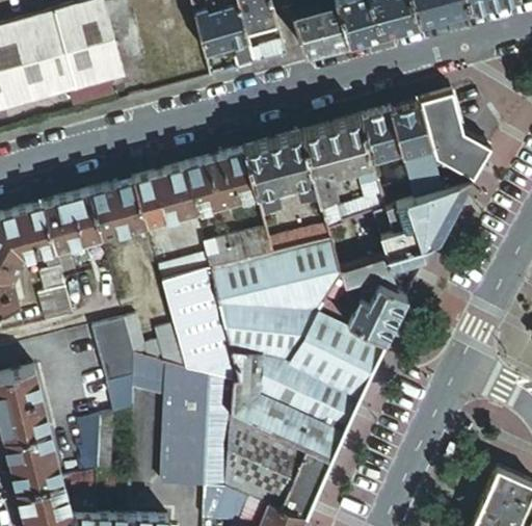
[(0,107),(69,89),(73,107),(112,97),(108,79),(123,75),(102,0),(99,0),(0,26),(0,107)]
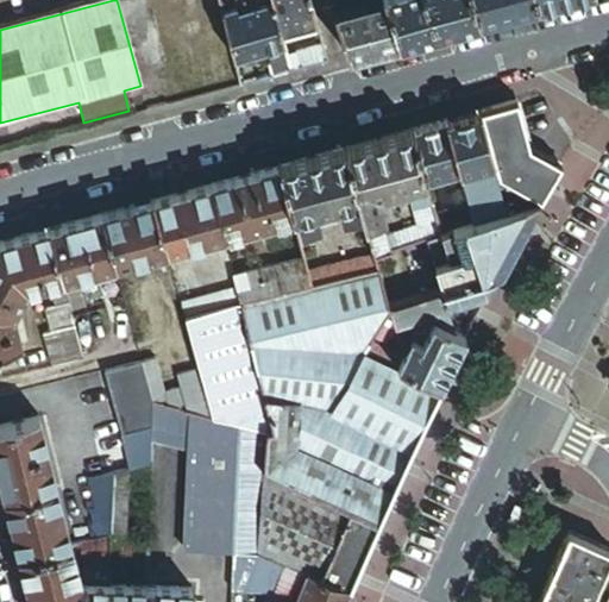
[(214,0),(232,61),(264,52),(283,46),(281,36),(272,4),(255,7),(240,11),(237,0),(214,0)]
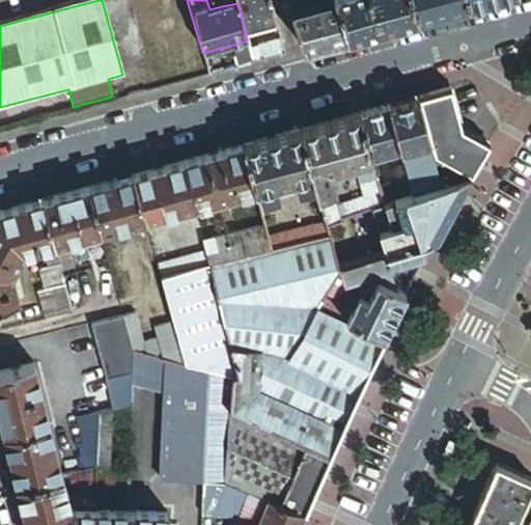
[(220,0),(206,0),(210,9),(222,6),(220,0)]
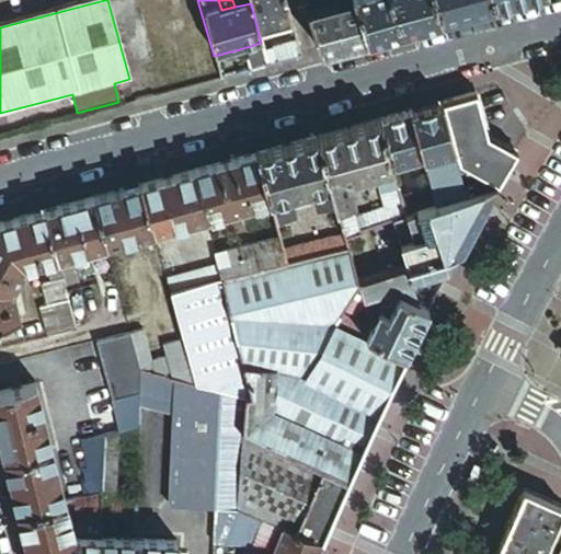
[(259,33),(290,24),(283,0),(249,0),(251,3),(259,33)]
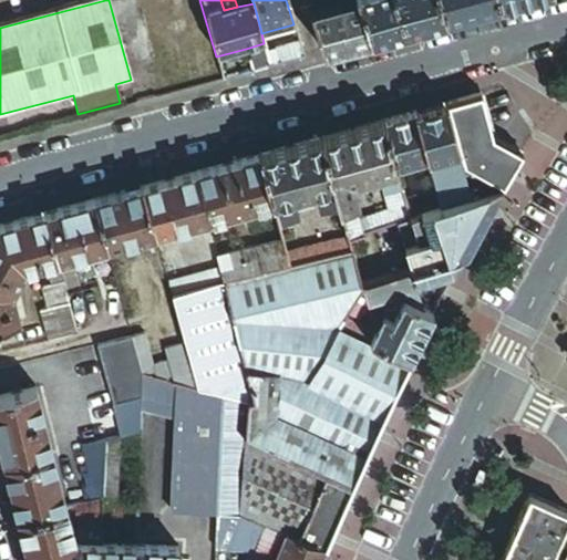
[(325,56),(371,44),(357,0),(347,3),(342,4),(327,9),(311,13),(325,56)]
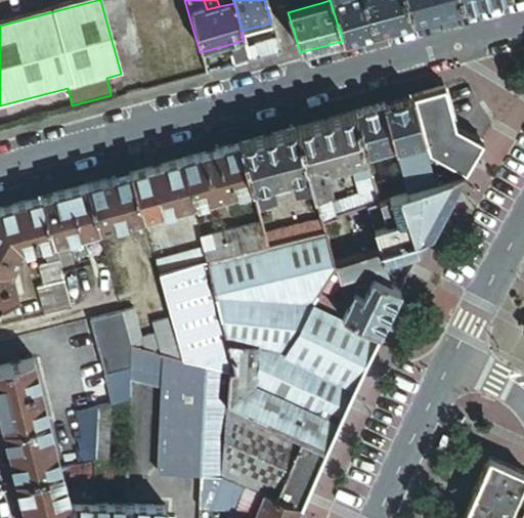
[(302,8),(316,4),(314,0),(301,0),(300,1),(302,8)]
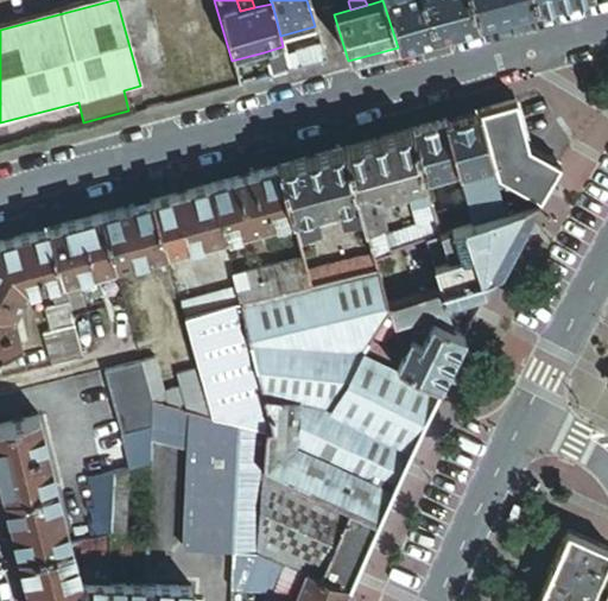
[(398,48),(477,25),(469,0),(382,0),(398,48)]
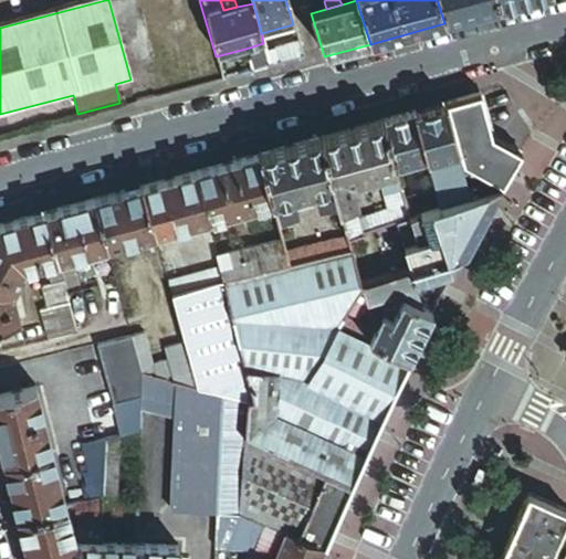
[(437,0),(444,23),(499,8),(496,0),(437,0)]
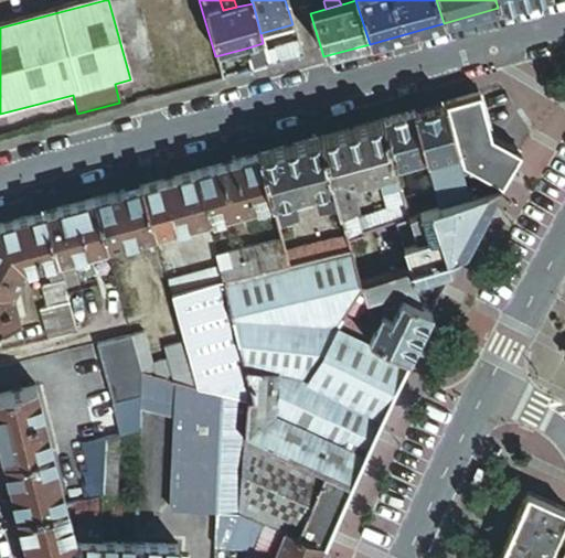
[(270,72),(263,43),(245,49),(253,76),(270,72)]
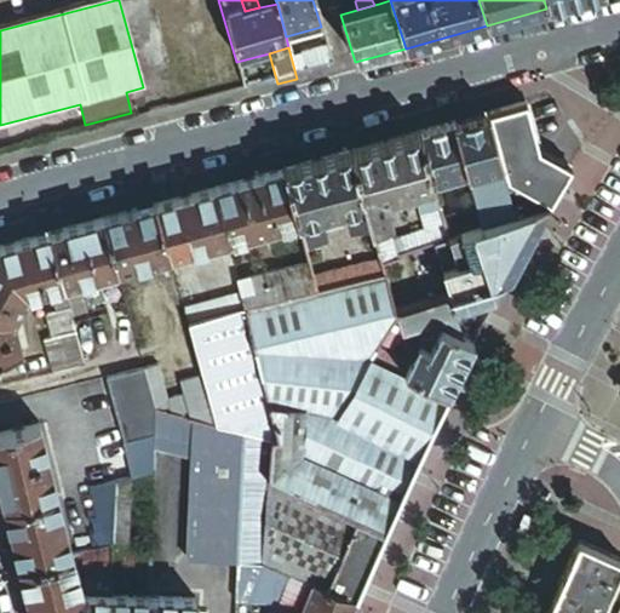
[(305,75),(332,68),(327,52),(302,59),(305,75)]
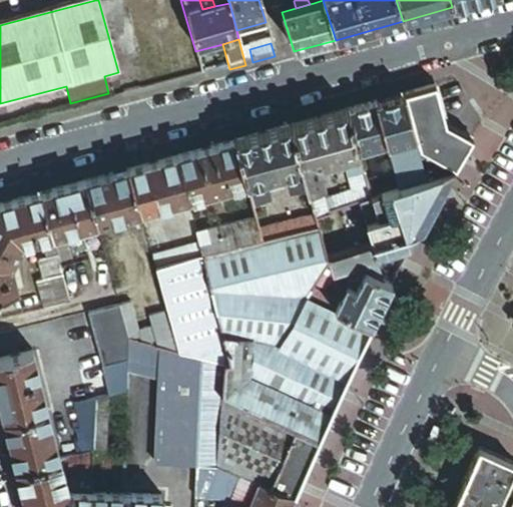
[(448,129),(436,89),(405,98),(417,141),(420,153),(456,174),(473,143),(448,129)]
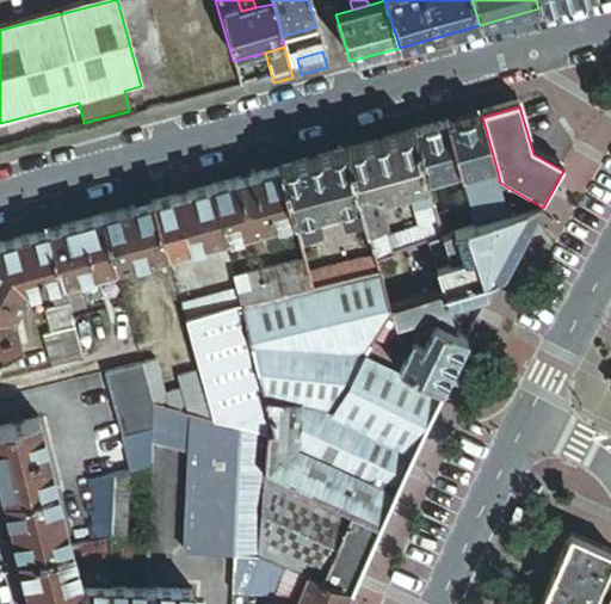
[(497,168),(482,117),(449,125),(463,177),(497,168)]
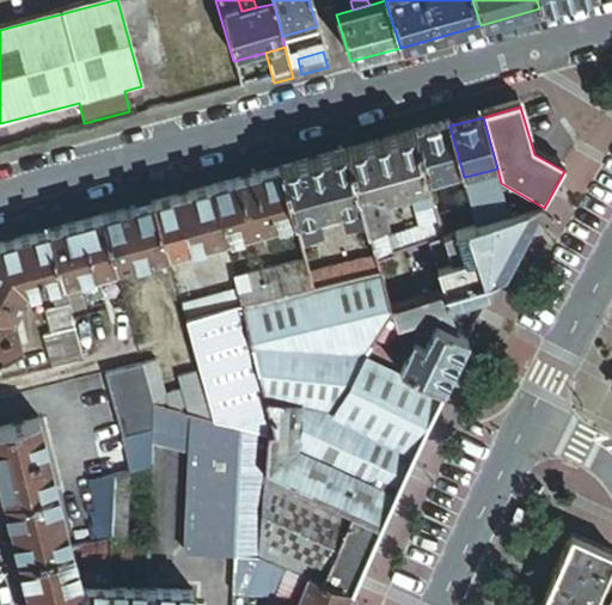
[(464,177),(450,126),(416,135),(429,187),(442,183),(464,177)]
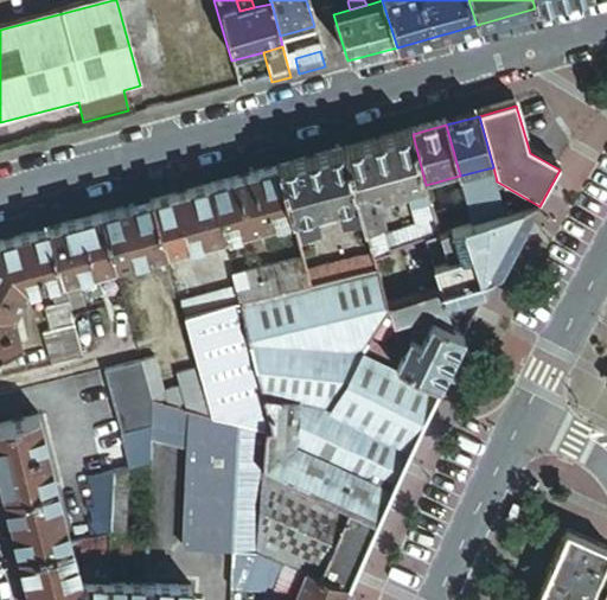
[(426,185),(413,134),(344,153),(359,204),(365,227),(379,223),(384,222),(378,199),(383,196),(408,189),(426,185)]
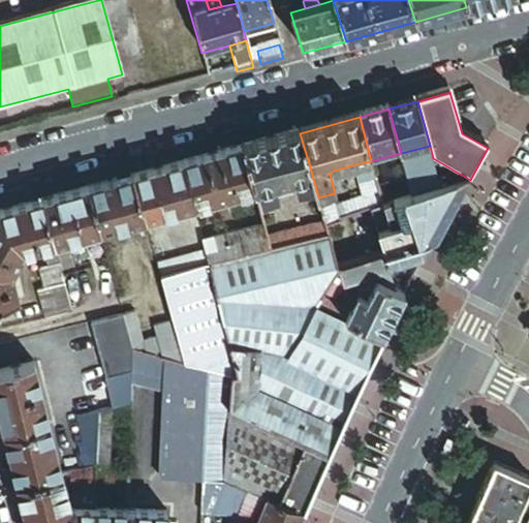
[(313,178),(300,133),(242,149),(253,194),(268,190),(301,181),(313,178)]
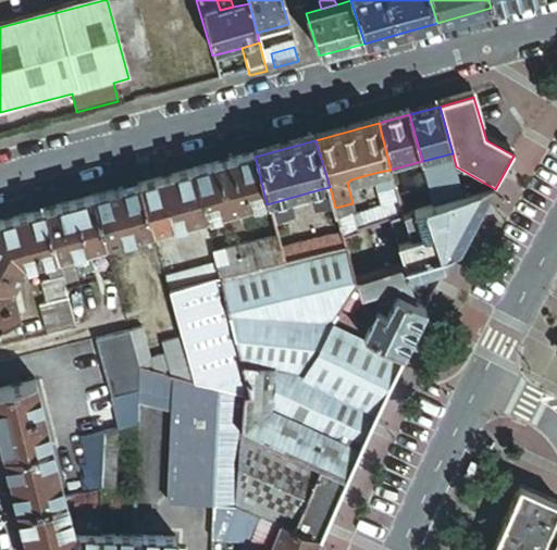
[(453,153),(422,161),(430,192),(435,209),(495,189),(456,166),(453,153)]
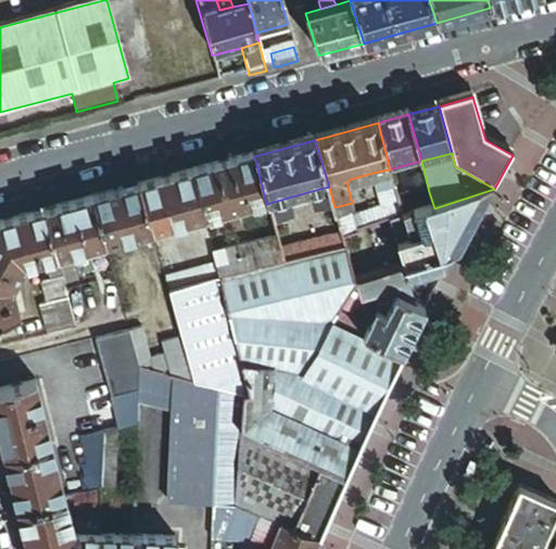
[(266,204),(254,156),(192,174),(204,221),(266,204)]
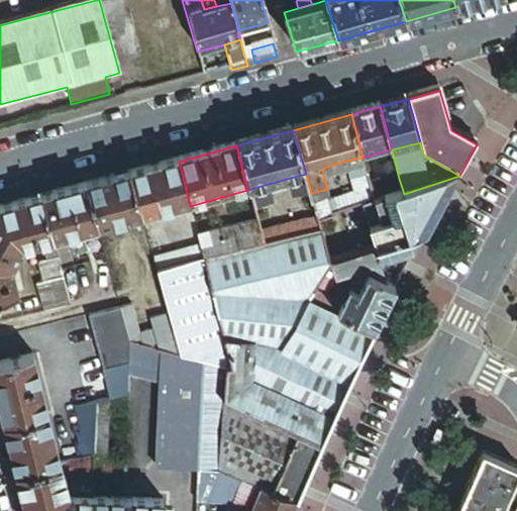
[(374,155),(363,158),(371,186),(381,183),(374,155)]
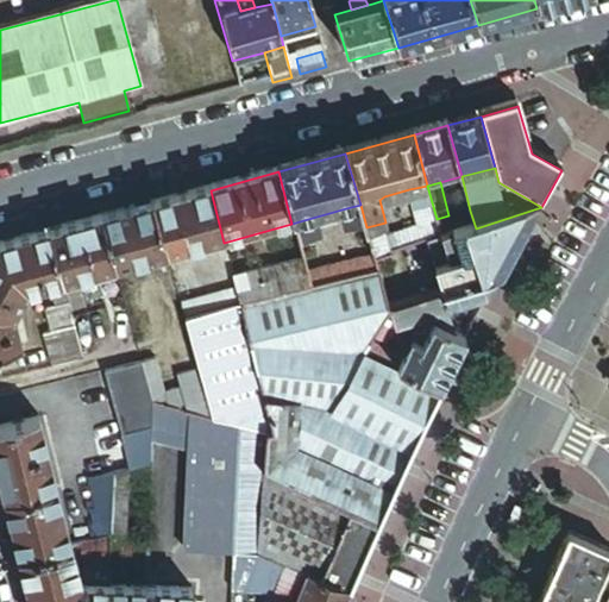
[(390,257),(441,240),(437,219),(427,186),(409,189),(408,195),(418,231),(385,242),(390,257)]
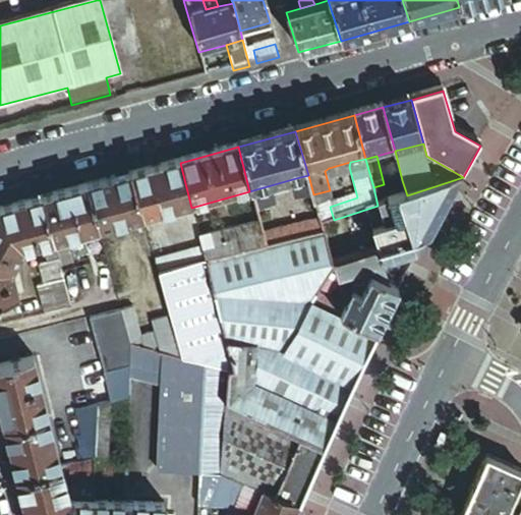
[(191,208),(180,163),(129,177),(141,221),(191,208)]
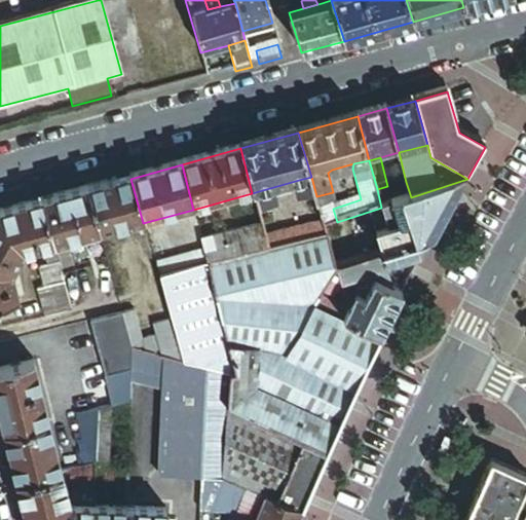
[(317,199),(316,196),(311,177),(299,180),(296,187),(300,205),(317,199)]
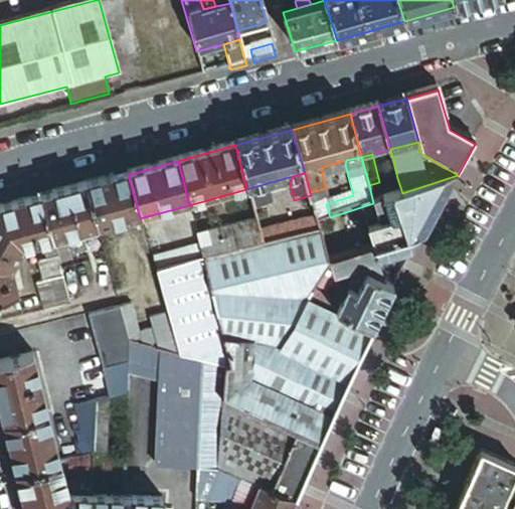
[(140,218),(128,175),(86,186),(98,230),(140,218)]
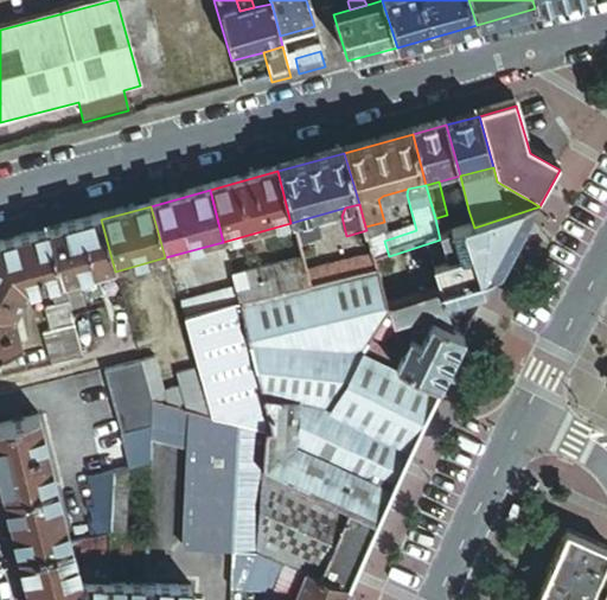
[(436,272),(442,295),(500,278),(540,206),(474,228),(454,235),(458,247),(452,248),(454,256),(460,254),(462,263),(436,272)]
